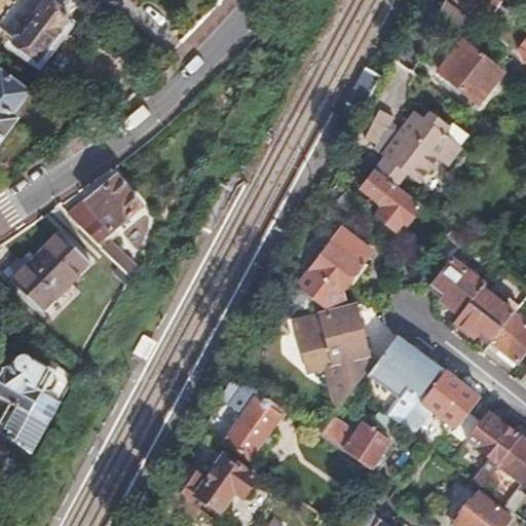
[(35,63),(79,0),(19,0),(15,4),(23,9),(8,30),(19,36),(11,45),(35,63)]
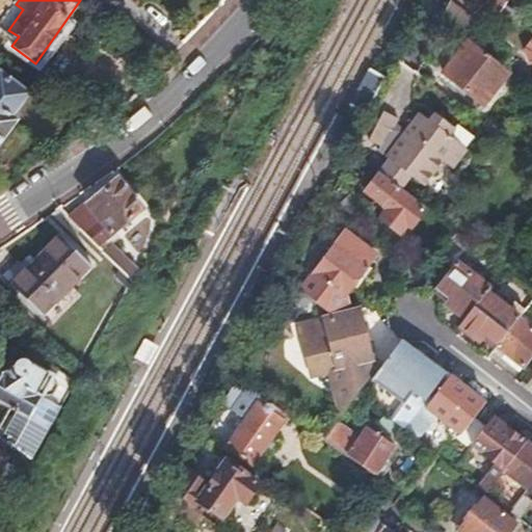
[(441,17),(443,19),(470,40),(481,26),(450,0),(441,17)]
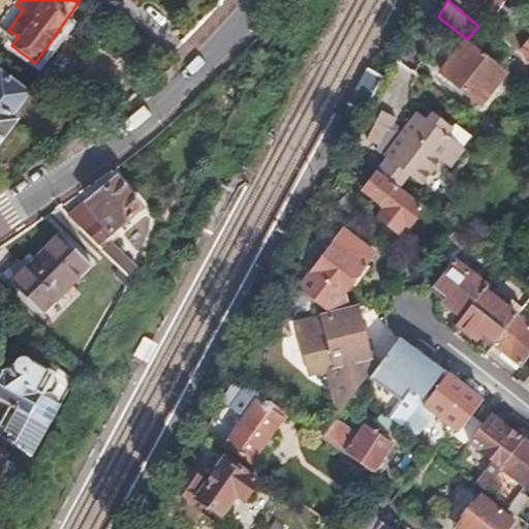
[(478,0),(514,23),(519,16),(498,1),(498,0),(478,0)]
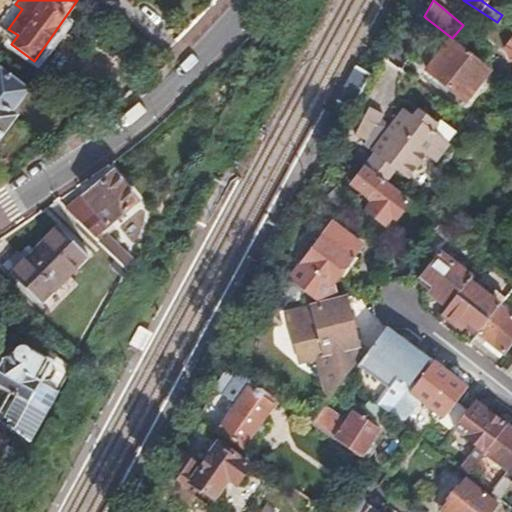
[(491,68),(452,38),(426,71),(439,80),(434,86),(461,107),(491,68)]
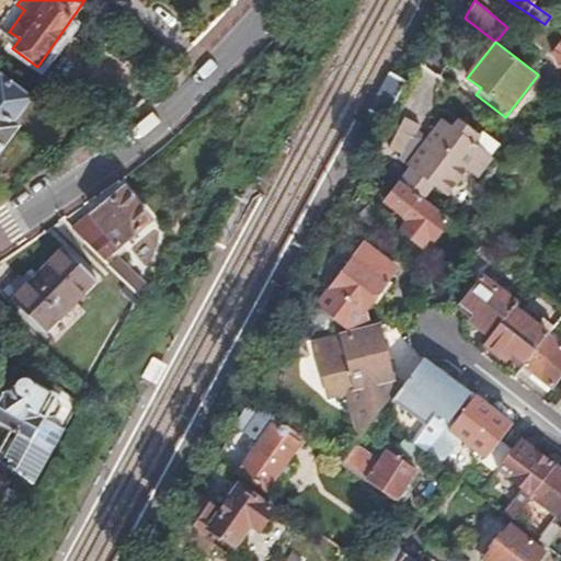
[(393,69),(369,104),(387,115),(411,79),(393,69)]
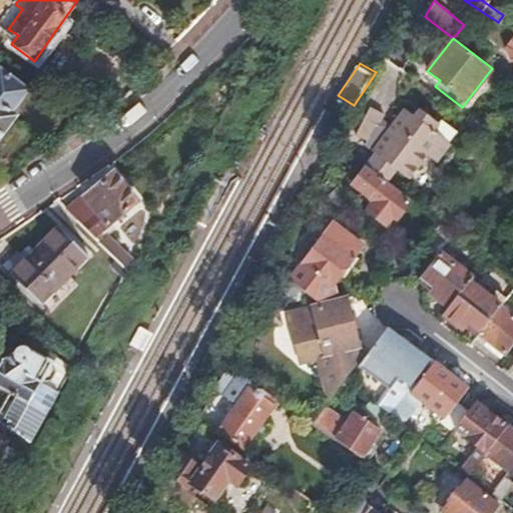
[(0,103),(10,111),(15,105),(22,95),(27,89),(0,68),(0,103)]
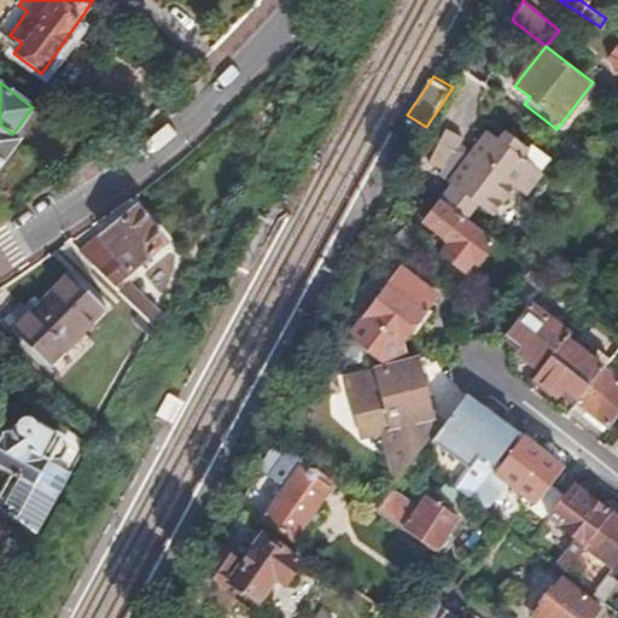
[(33,118),(27,115),(18,127),(23,130),(33,118)]
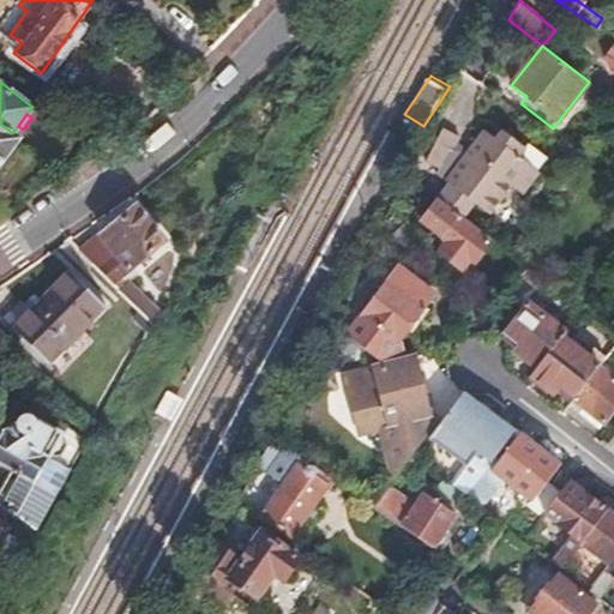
[(0,163),(19,138),(12,133),(0,124),(0,163)]
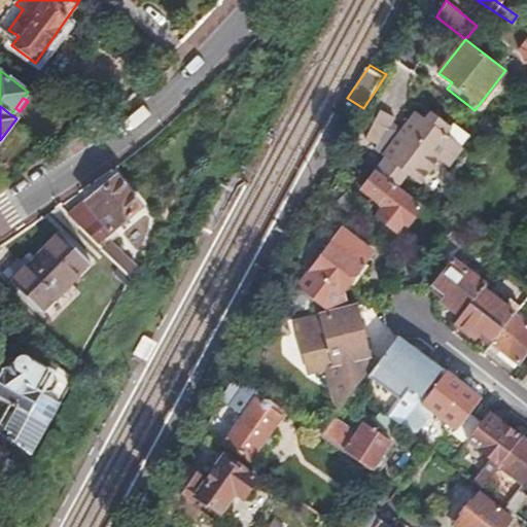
[(371,133),(385,141),(395,123),(398,115),(385,108),(371,133)]
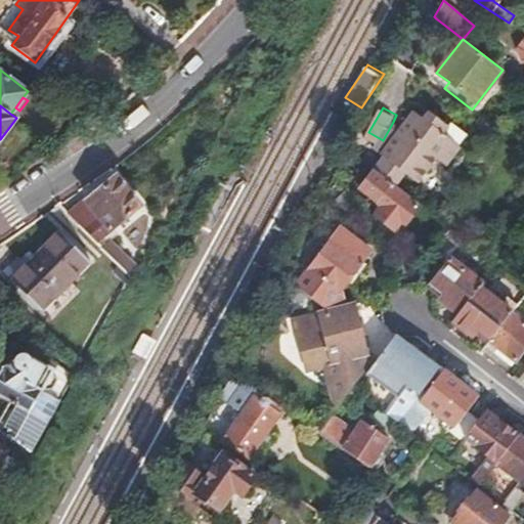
[(393,185),(394,185),(405,172),(418,182),(437,158),(447,166),(462,147),(443,132),(449,125),(433,113),(427,120),(418,111),(403,128),(389,145),(383,154),(384,156),(374,169),(393,185)]
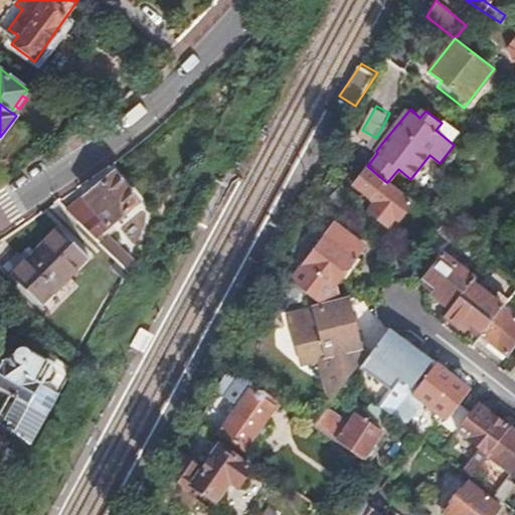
[(376,138),(382,143),(396,126),(386,120),(376,138)]
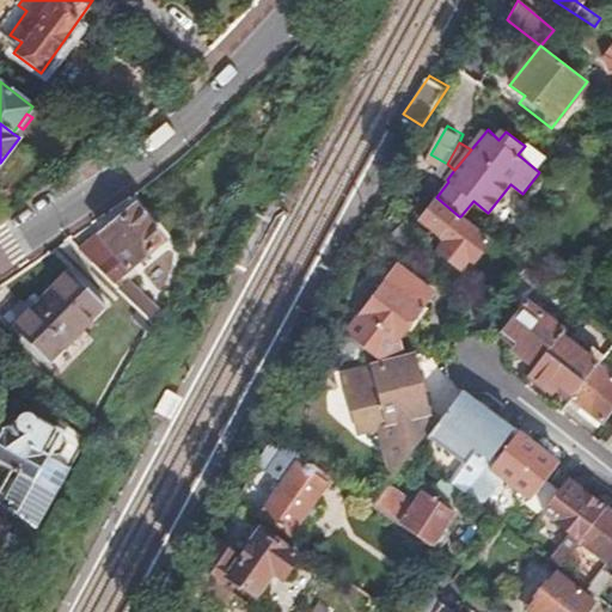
[(396,197),(391,201),(389,204),(402,219),(410,213),(396,197)]
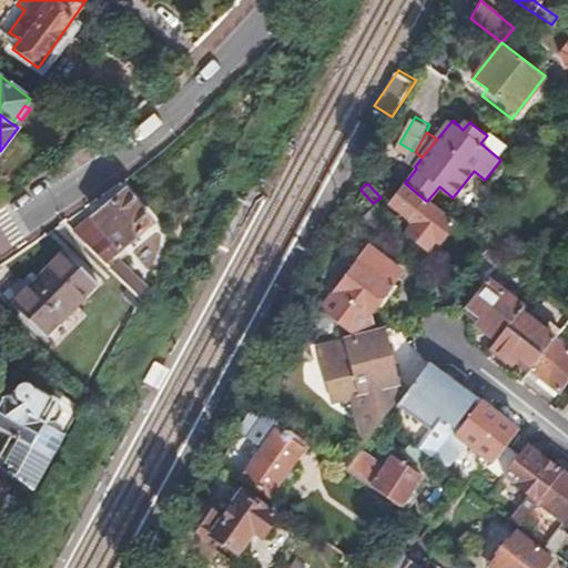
[(424,204),(426,201),(405,183),(387,205),(413,225),(404,235),(425,252),(433,242),(438,246),(453,227),(424,204)]
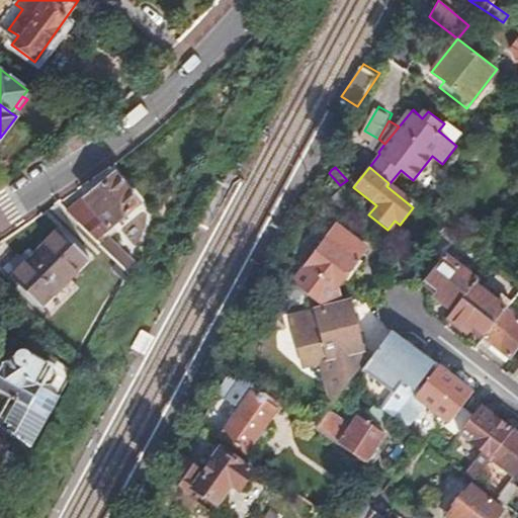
[(81,228),(94,241),(138,205),(113,174),(84,198),(96,216),(81,228)]
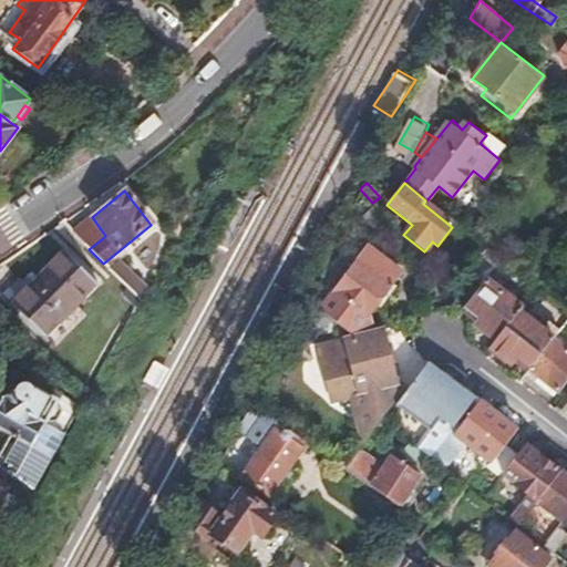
[(69,229),(89,249),(105,236),(92,217),(90,214),(69,229)]
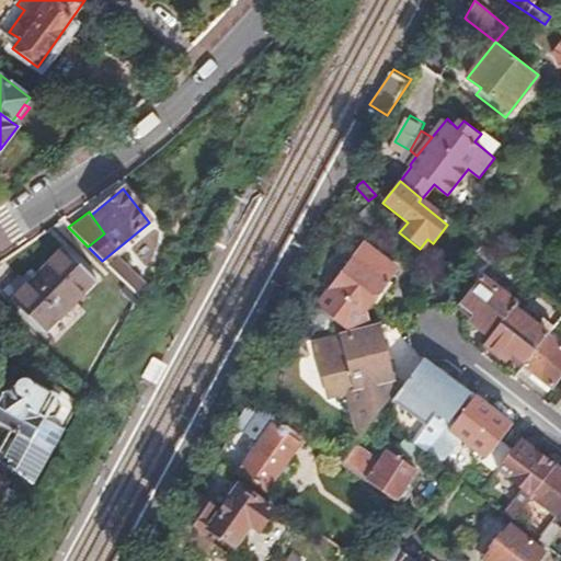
[(340,300),(328,318),(346,333),(363,330),(361,318),(371,305),(376,307),(390,288),(387,285),(397,272),(363,243),(327,290),(340,300)]
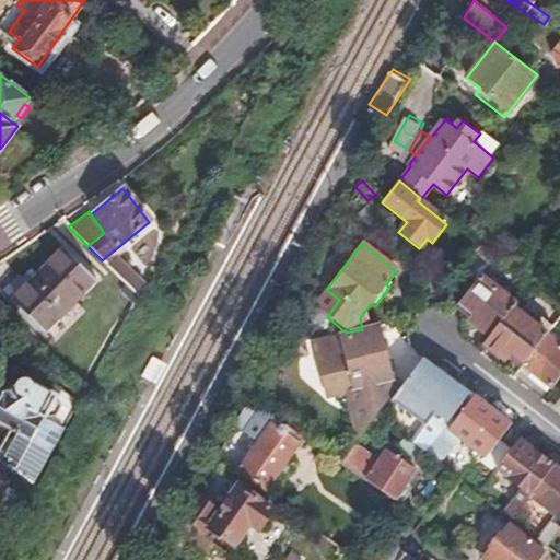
[(497,257),(482,245),(463,270),(477,282),(481,277),(497,257)]
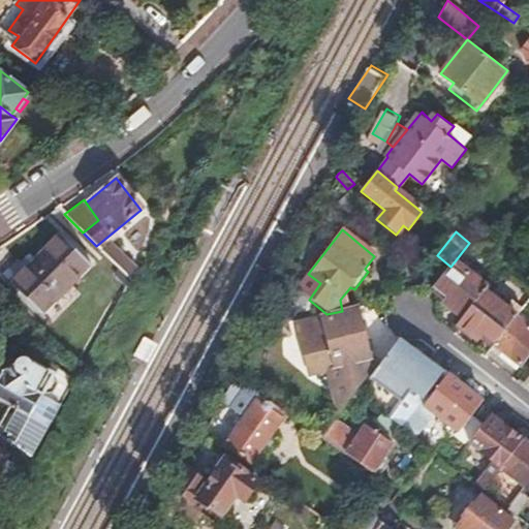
[(14,260),(1,274),(42,314),(89,267),(58,236),(34,259),(28,254),(19,263),(14,260)]
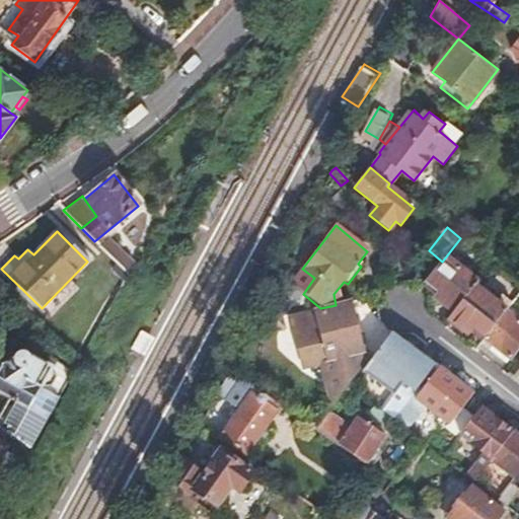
[(442,262),(428,281),(441,291),(436,297),(455,311),(476,284),(477,282),(446,256),(442,262)]
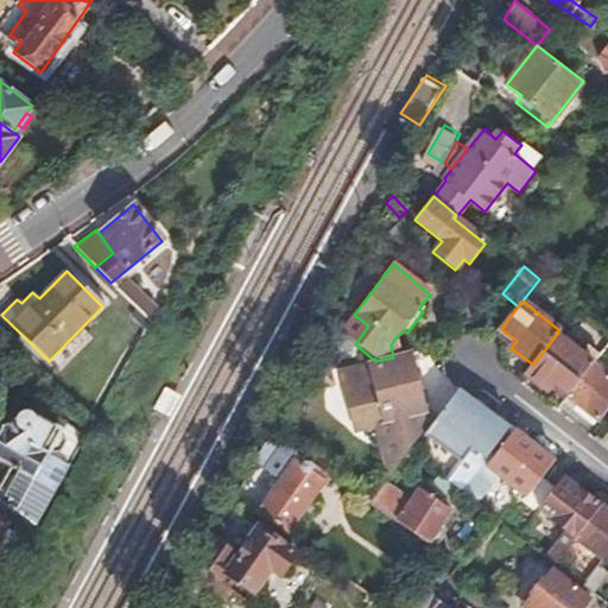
[(501,329),(495,336),(511,348),(517,341),(501,329)]
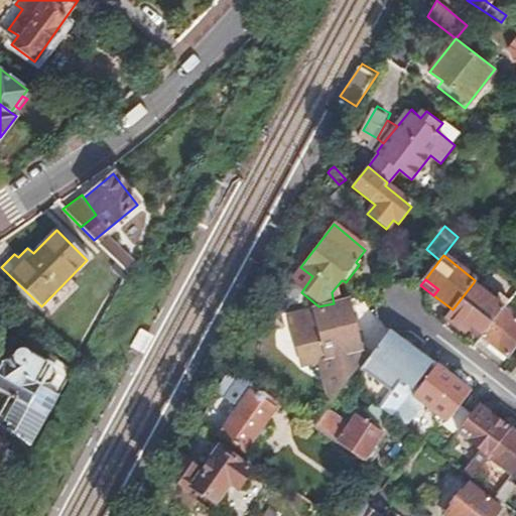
[(453,309),(445,318),(464,333),(470,325),(483,335),(503,308),(485,294),(486,292),(474,282),(453,309)]
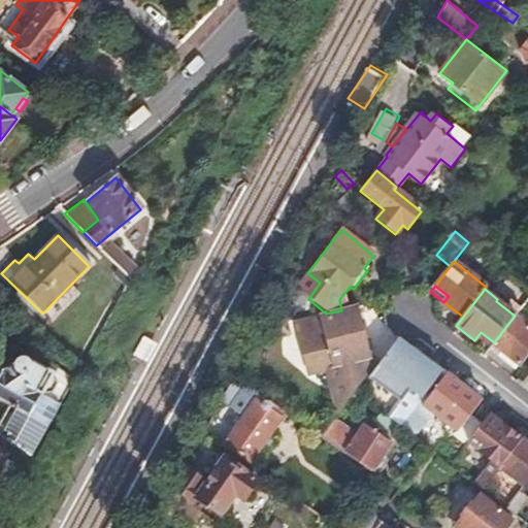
[(353,391),(378,359),(366,345),(364,339),(367,338),(364,325),(361,325),(357,311),(321,321),(299,327),(311,374),(330,369),(335,414),(353,391)]
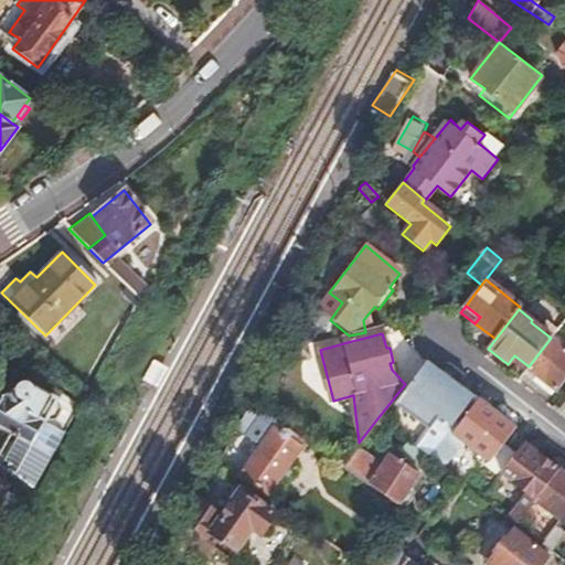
[(564,377),(564,349),(551,338),(529,366),(526,370),(535,377),(531,382),(550,396),(564,377)]
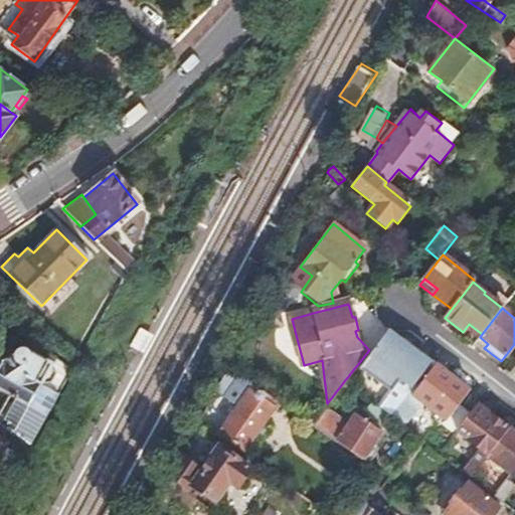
[(388,332),(387,331),(361,364),(364,373),(389,392),(378,407),(390,416),(410,391),(432,363),(389,332),(388,332)]
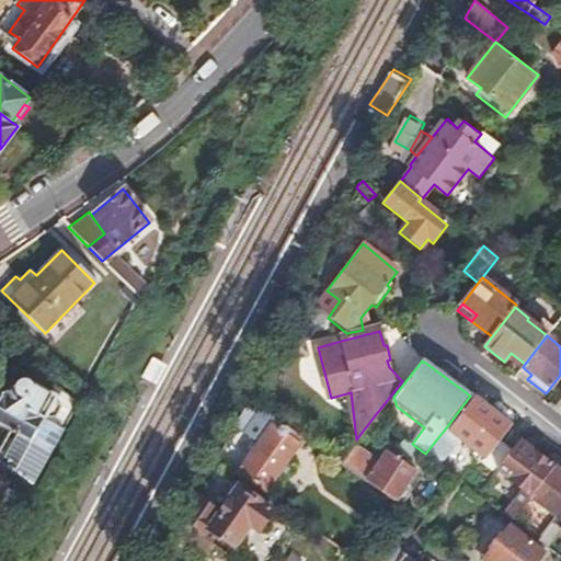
[(523,367),(518,373),(527,379),(531,375),(523,367)]
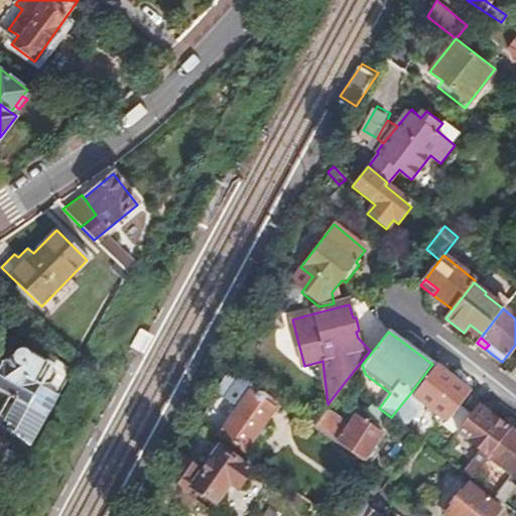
[(0,421),(7,426),(4,431),(8,434),(26,449),(53,401),(37,392),(44,394),(53,377),(46,373),(48,369),(29,358),(27,361),(25,360),(23,358),(20,358),(17,359),(15,361),(13,358),(3,366),(0,364),(0,394),(7,398),(0,409),(0,421)]
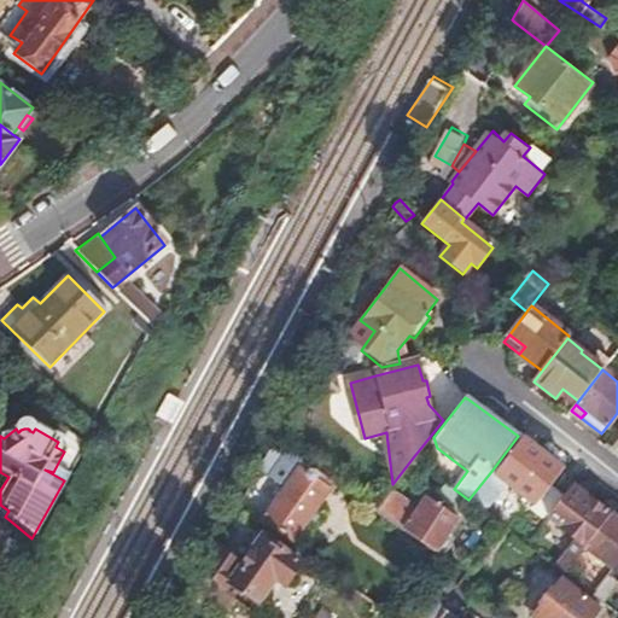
[(518,436),(493,470),(535,503),(534,506),(547,517),(565,494),(551,483),(561,468),(519,435),(518,436)]
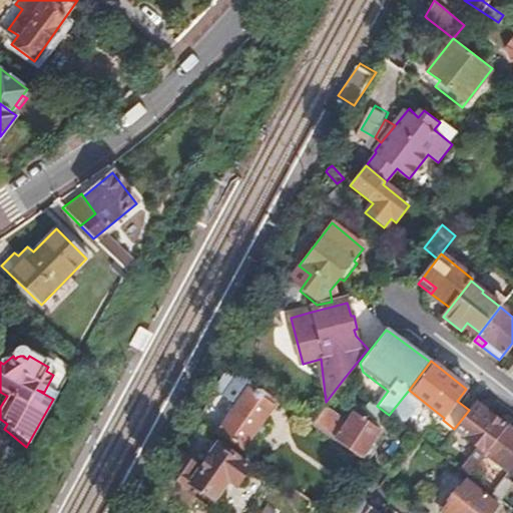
[(241,445),(276,400),(229,368),(226,371),(224,370),(220,376),(221,377),(214,386),(236,402),(217,427),(241,445)]
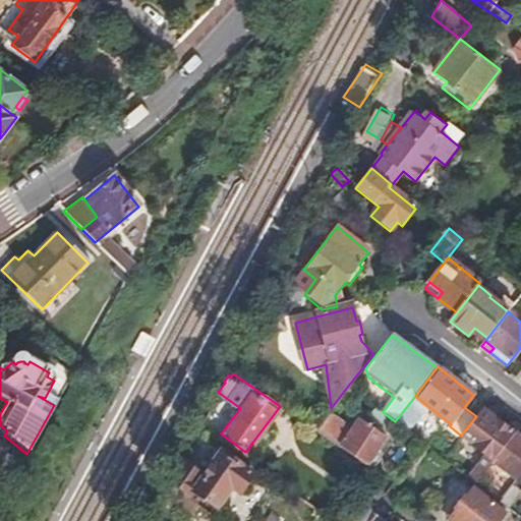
[(395,421),(383,412),(378,408),(370,416),(394,433),(400,425),(395,421)]
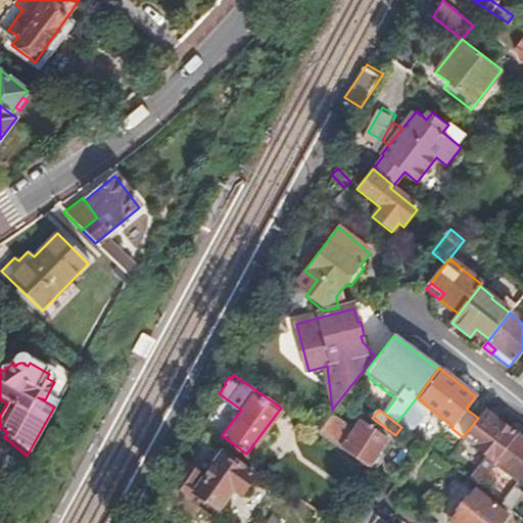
[(496,419),(484,410),(478,418),(463,437),(472,444),(494,463),(517,434),(496,419)]
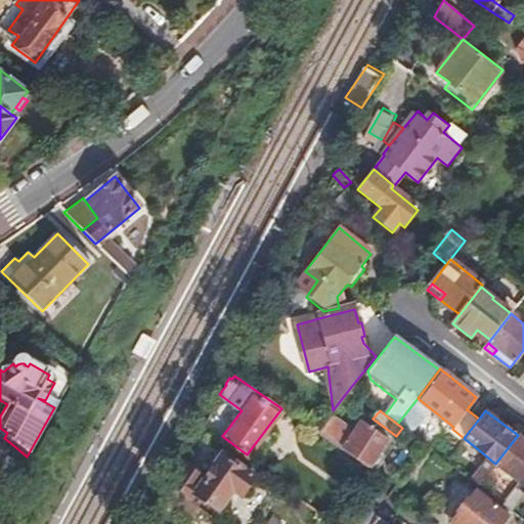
[(342,449),(367,468),(388,439),(362,421),(354,432),(331,415),(316,432),(330,441),(342,449)]
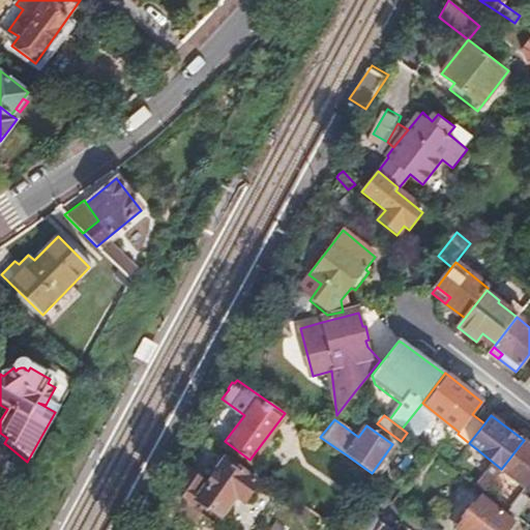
[(4,454),(8,446),(4,443),(0,439),(0,474),(7,462),(9,457),(4,454)]
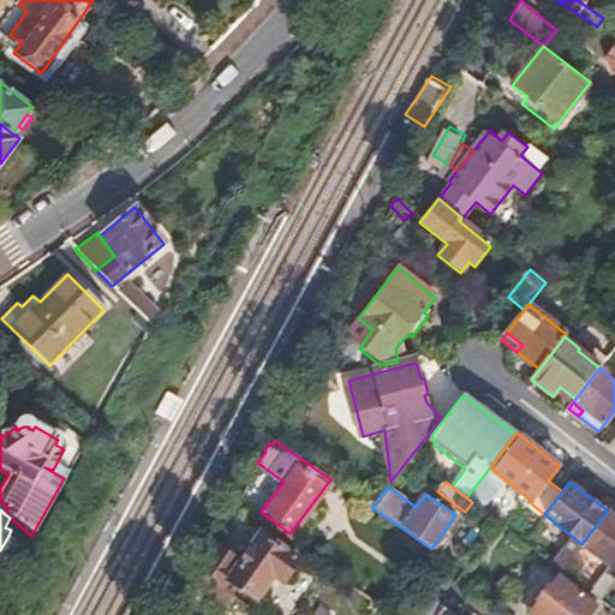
[(614,557),(614,515),(608,511),(581,544),(609,566),(614,557)]
